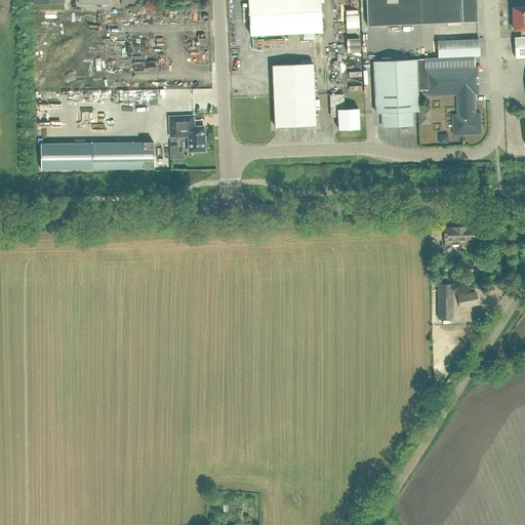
[(320,0),(248,0),(249,14),(250,35),(322,32),(320,0)]
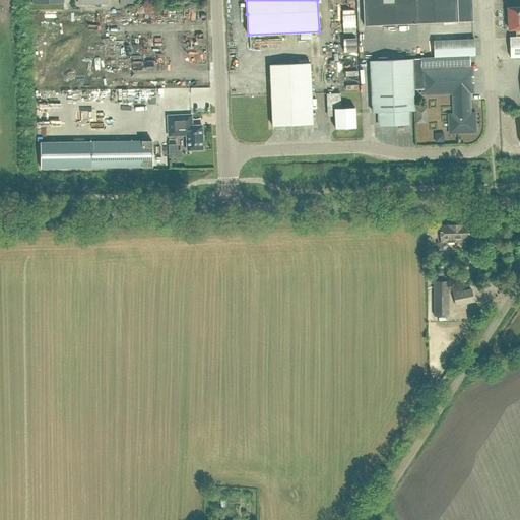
[(434,20),(473,19),(471,0),(363,0),(364,26),(434,23),(434,20)]
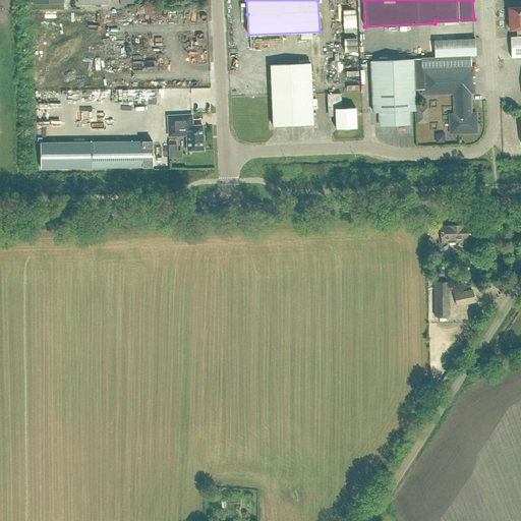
[(520,7),(509,8),(510,30),(516,30),(516,37),(510,37),(511,58),(520,57),(520,7)]
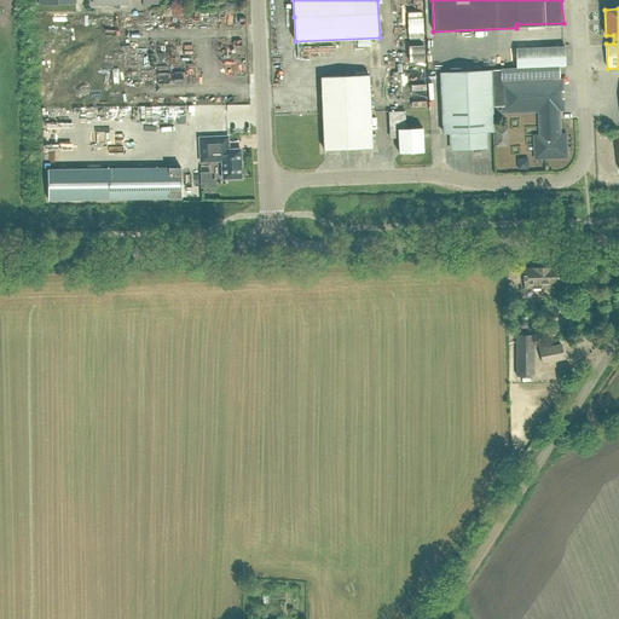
[(411,38),(427,38),(426,10),(410,10),(411,38)]
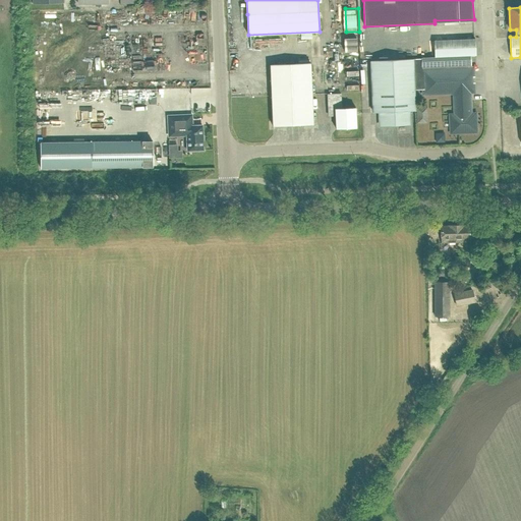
[(346,59),(361,58),(360,36),(345,37),(346,59)]
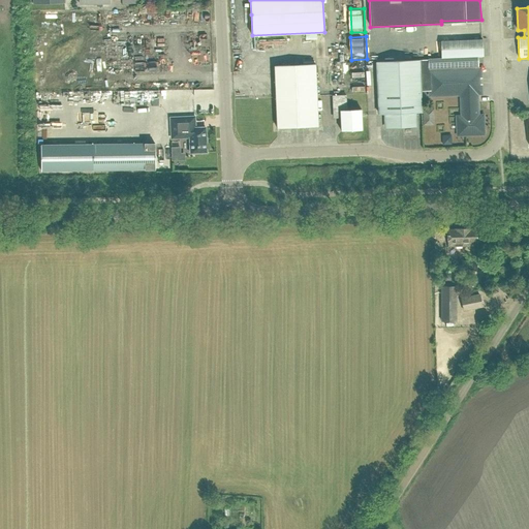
[(440,42),(441,59),(477,57),(483,56),(481,39),(440,42)]
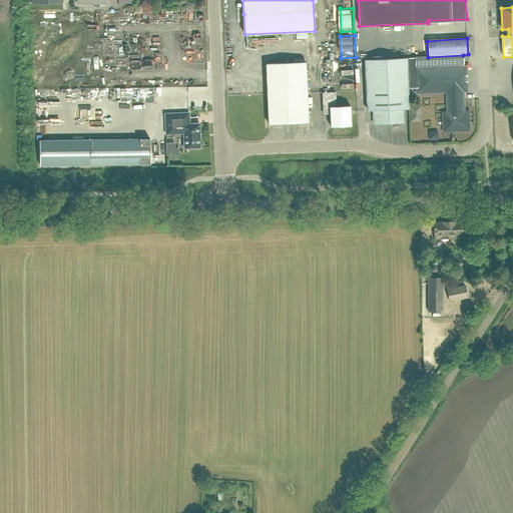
[(408,88),(417,88),(417,93),(447,92),(448,113),(444,113),(444,130),(452,130),(452,128),(467,127),(467,123),(468,123),(468,115),(464,116),(463,91),(467,91),(466,67),(464,67),(463,55),(428,57),(415,57),(415,58),(366,60),(368,111),(374,111),(374,120),(403,119),(403,109),(409,109),(408,88)]
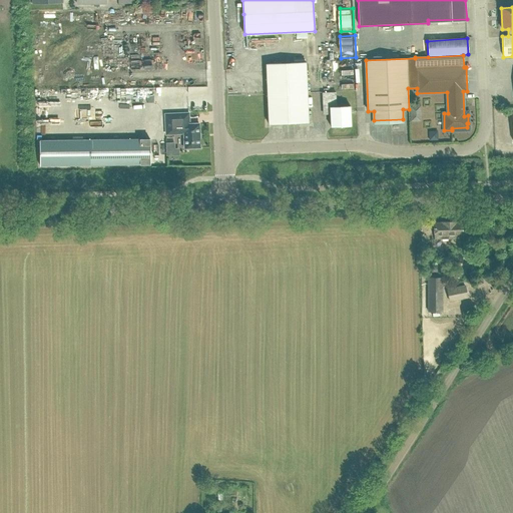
[(269,124),(309,123),(306,62),(266,64),(269,124)]
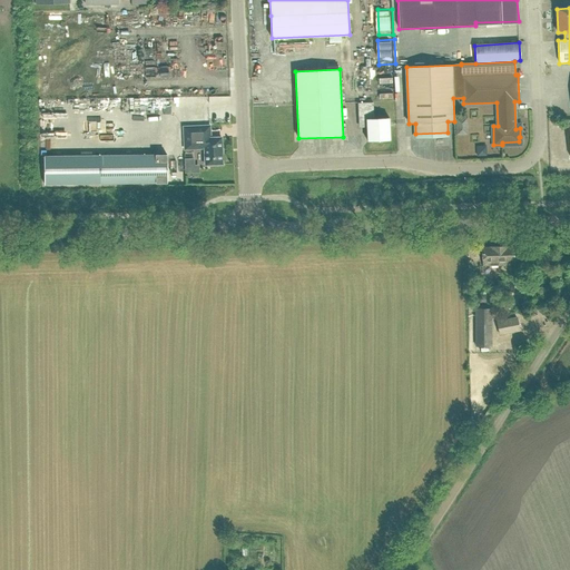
[(469,135),(468,117),(455,117),(455,135),(469,135)]
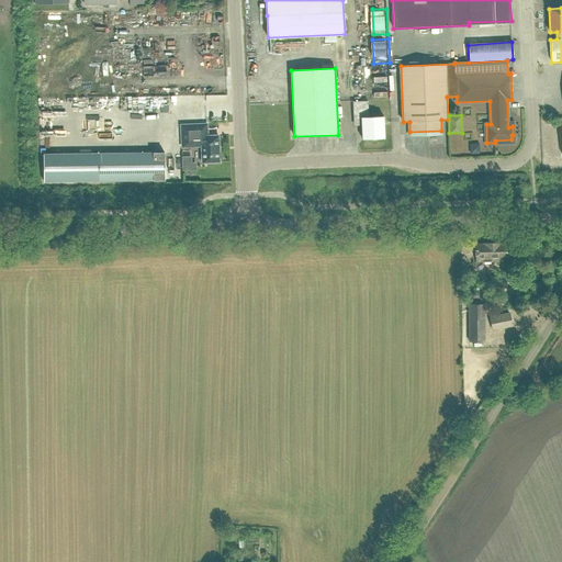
[(384,116),(361,117),(362,141),(384,139),(384,116)]
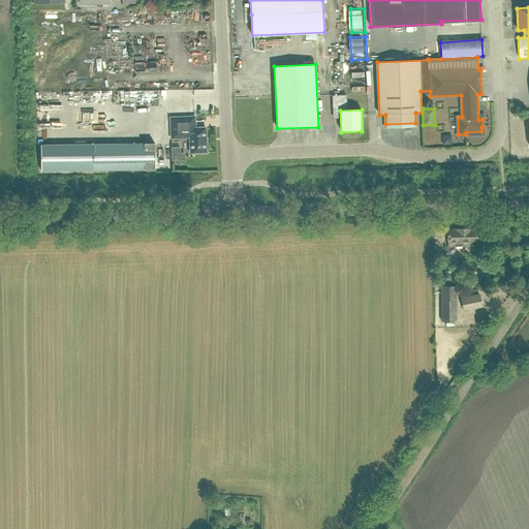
[(170,118),(170,135),(170,138),(189,137),(190,153),(207,153),(206,127),(195,128),(194,117),(170,118)]
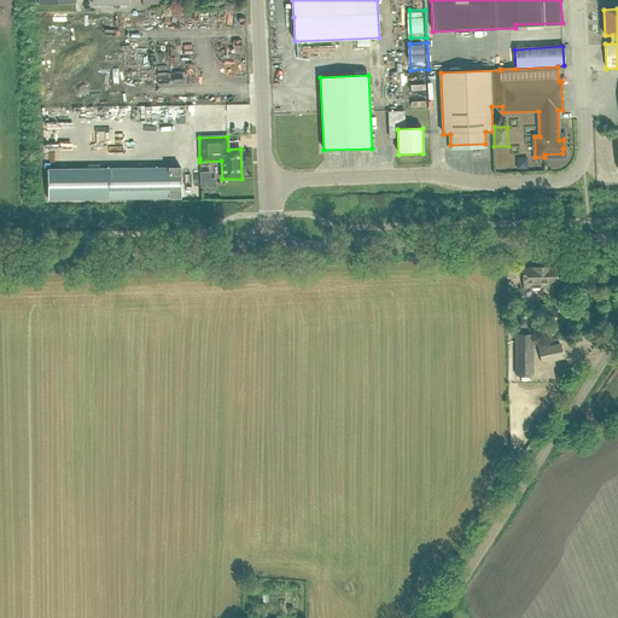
[(47,169),(48,199),(181,198),(181,168),(47,169)]
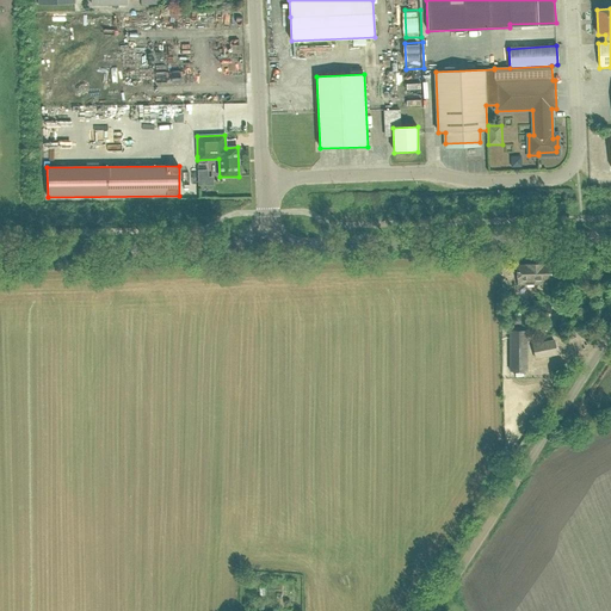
[(517,285),(561,284),(561,264),(545,265),(545,264),(525,264),(525,265),(517,265),(517,285)]
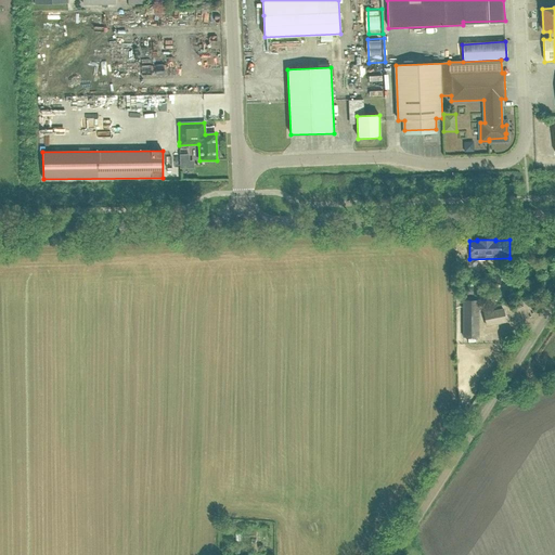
[(464,337),(479,337),(479,300),(464,300),(464,337)]
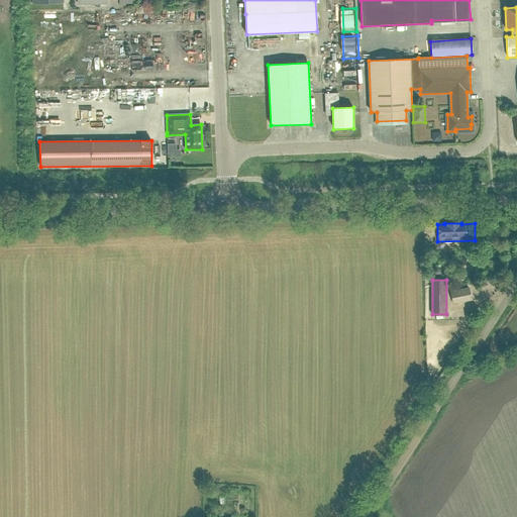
[(453,304),(472,300),(469,287),(450,291),(453,304)]
